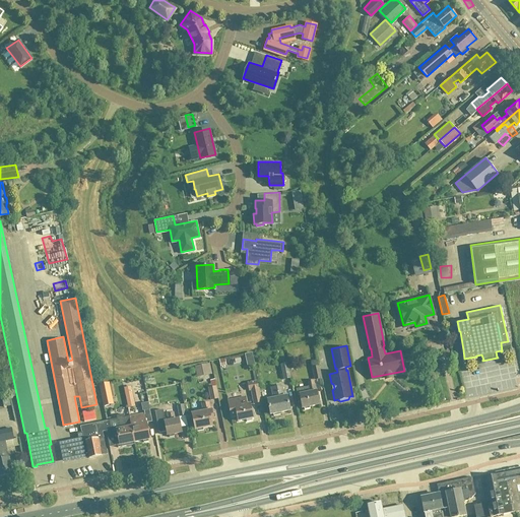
[(199,372),(211,371),(210,360),(198,362),(199,372)]
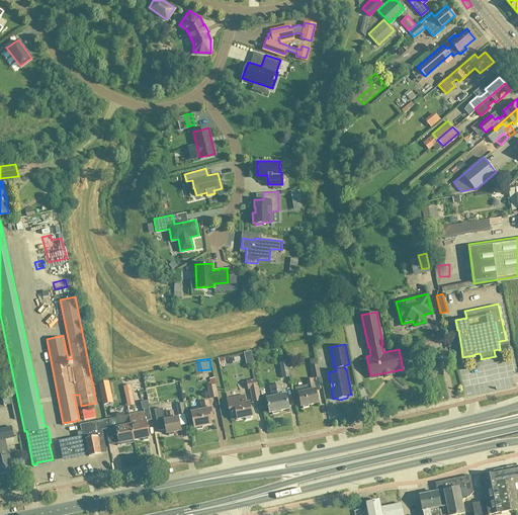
[(285,360),(279,361),(282,376),(288,374),(285,360)]
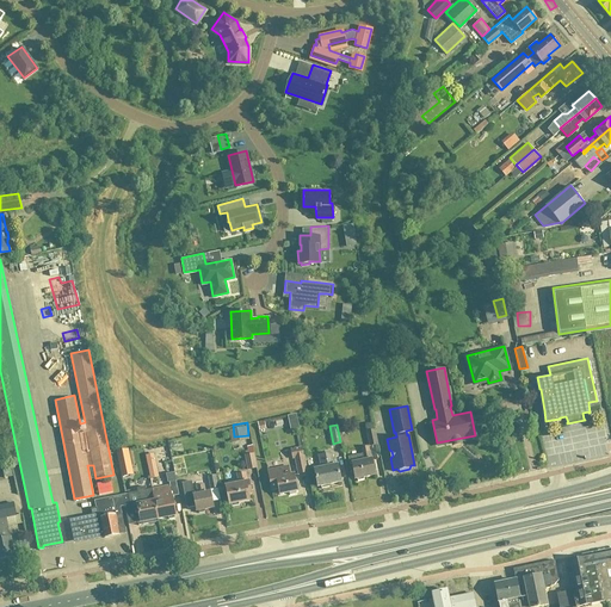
[(374,428),(366,429),(370,444),(377,443),(374,428)]
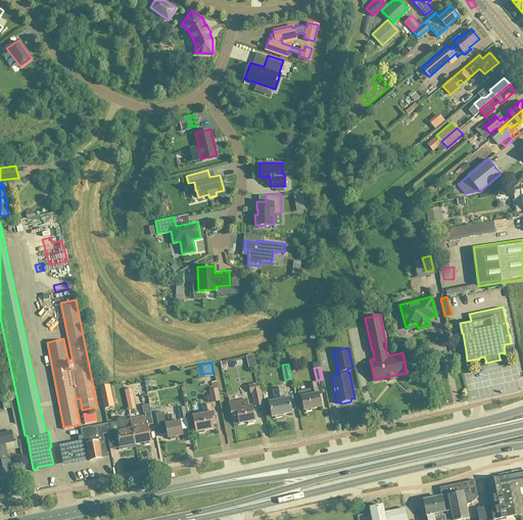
[(250,390),(252,390),(255,405),(263,403),(258,381),(248,383),(250,390)]
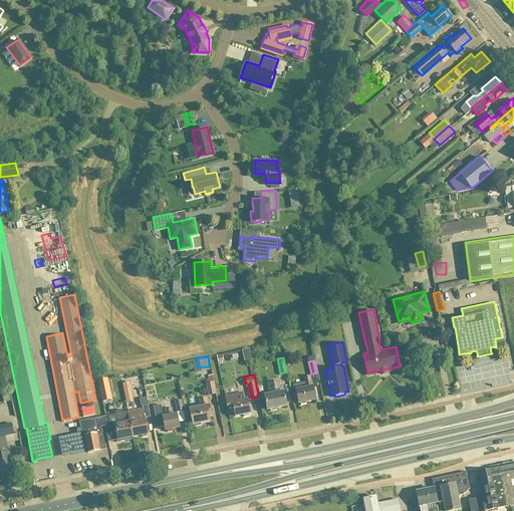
[(304,380),(292,382),(293,390),(296,389),(298,402),(300,402),(300,404),(305,403),(305,401),(315,399),(312,386),(311,386),(309,374),(303,375),(304,380)]
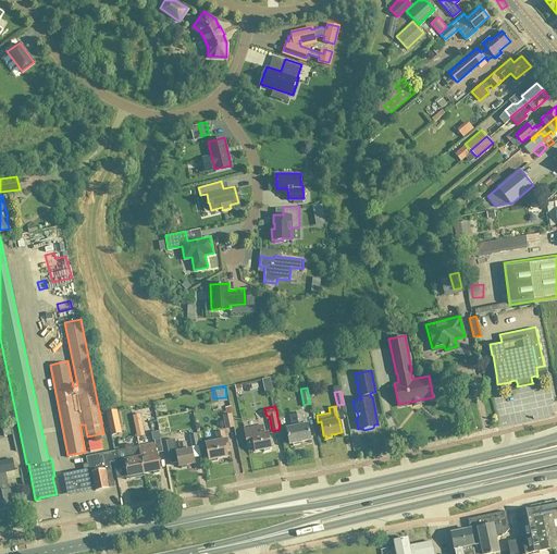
[(115,409),(106,411),(111,432),(118,431),(116,426),(119,425),(115,409)]
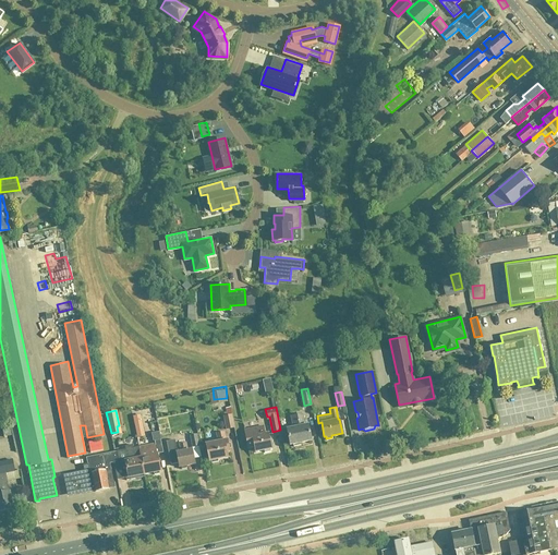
[(293,426),(287,427),(290,443),(292,443),(292,445),(301,444),(300,441),(311,438),(306,417),(303,418),(302,412),(291,414),(293,426)]
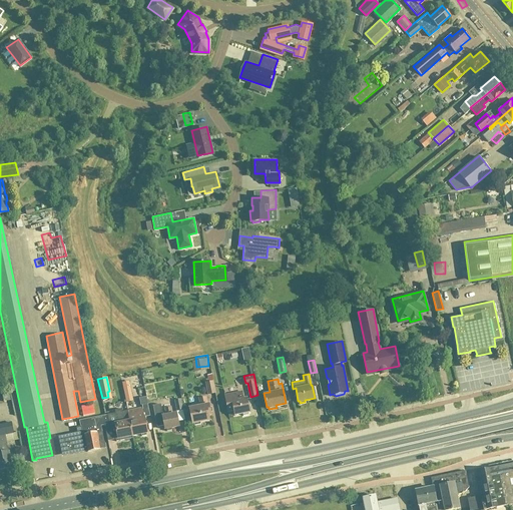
[(128,380),(122,381),(126,400),(132,399),(128,380)]
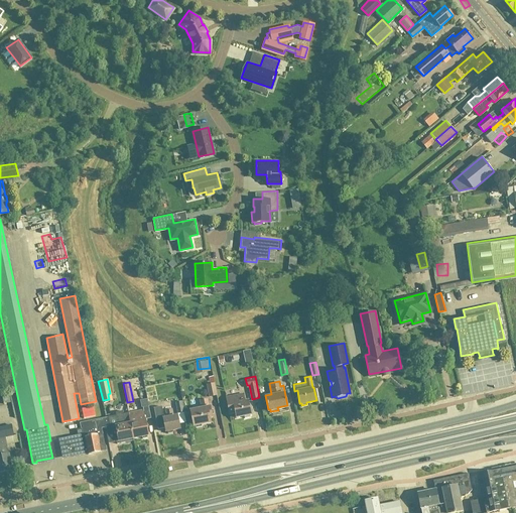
[(214,382),(207,383),(209,395),(216,394),(214,382)]
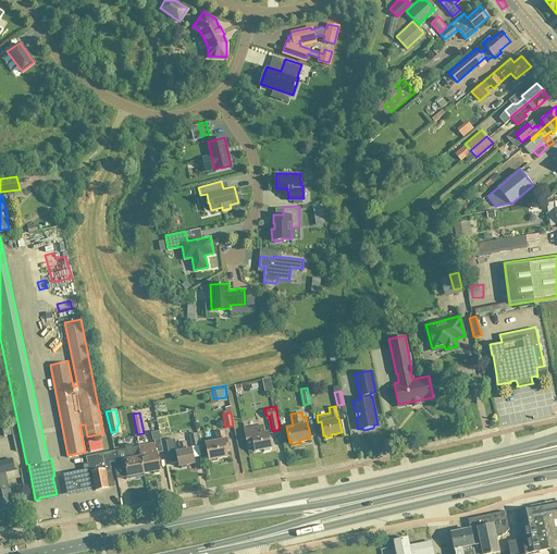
[(262,423),(244,427),(247,444),(254,443),(255,450),(263,447),(263,450),(269,448),(269,446),(270,446),(267,431),(263,432),(262,423)]
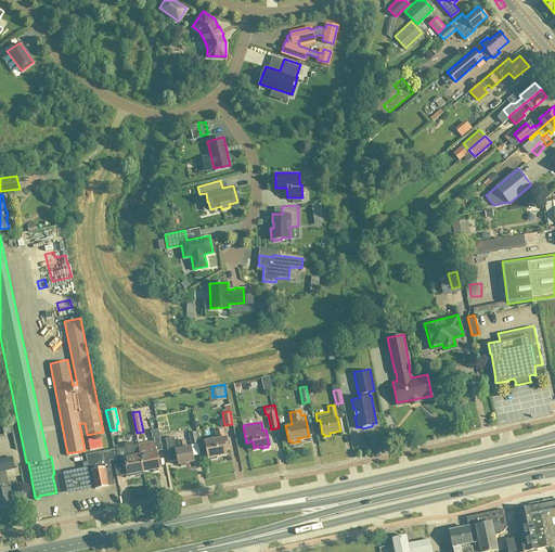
[(217,438),(205,440),(208,457),(210,457),(210,459),(217,458),(217,456),(227,453),(226,448),(228,447),(226,436),(224,436),(222,428),(216,429),(217,438)]
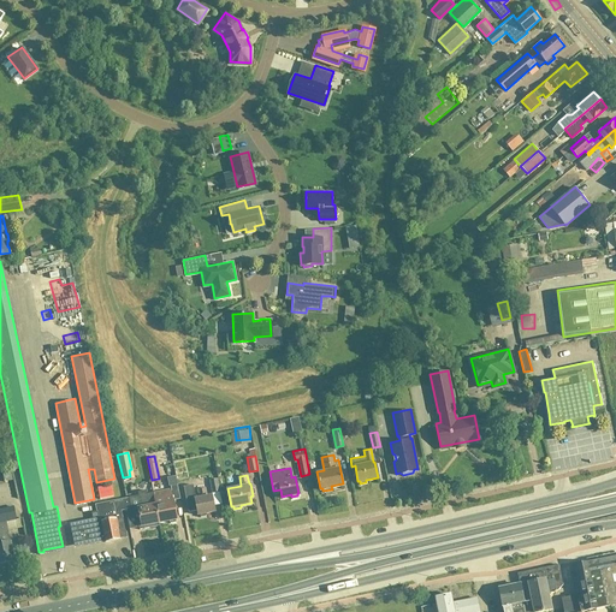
[(302,479),(306,488),(314,485),(309,475),(302,479)]
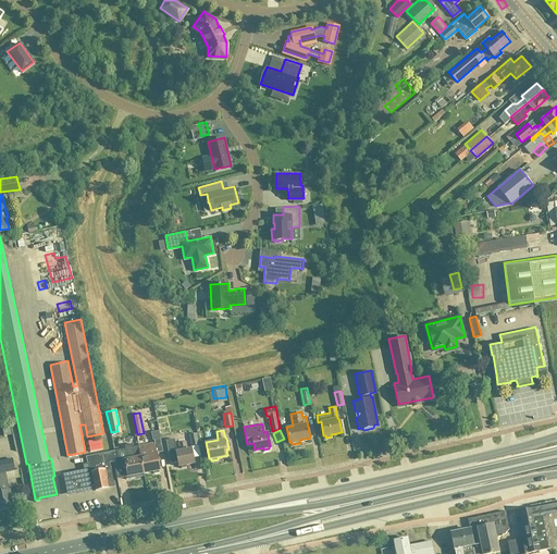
[(151,432),(152,440),(161,439),(159,431),(151,432)]
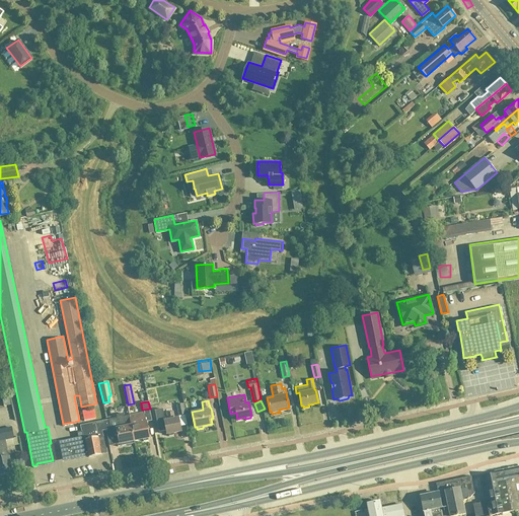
[(165,429),(166,433),(168,433),(168,435),(173,434),(173,432),(180,430),(177,417),(173,418),(171,411),(166,412),(168,419),(164,420),(162,408),(154,410),(158,431),(165,429)]
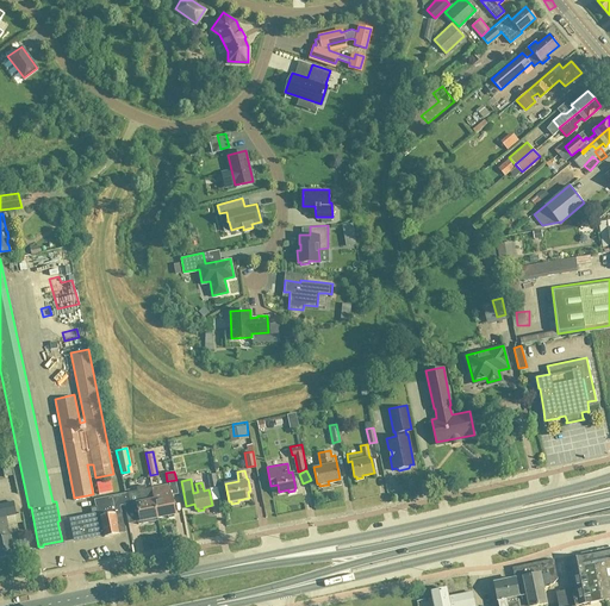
[(151,486),(157,516),(168,514),(168,517),(174,516),(174,513),(175,512),(172,494),(170,494),(168,482),(168,483),(159,486),(157,485),(151,486)]
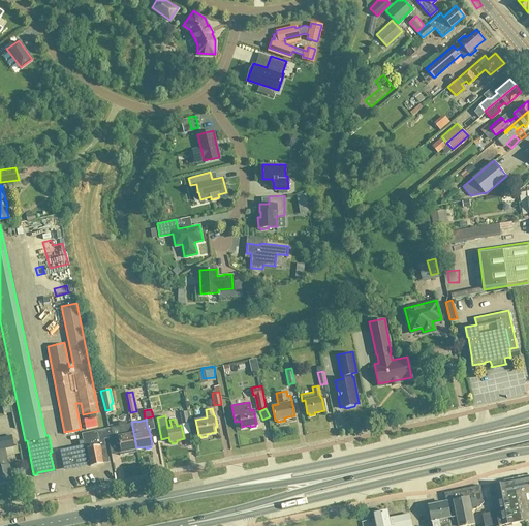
[(125,420),(118,422),(119,425),(110,427),(112,435),(107,436),(109,441),(117,439),(120,454),(135,450),(135,449),(136,447),(131,422),(126,423),(125,420)]
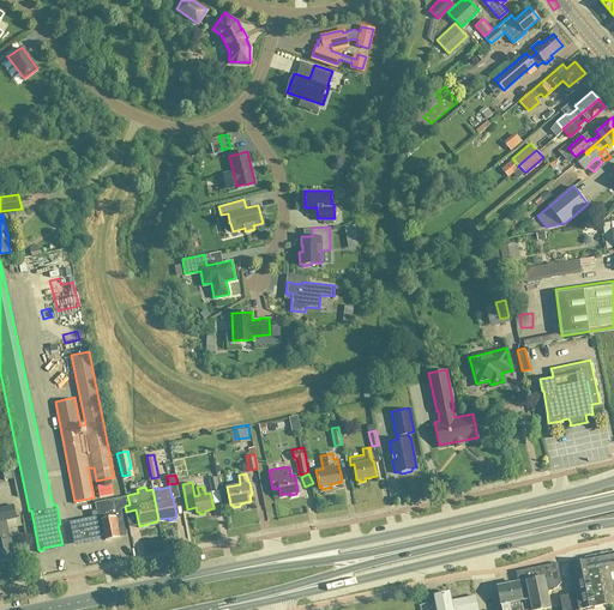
[(104,538),(119,536),(115,517),(121,515),(120,507),(125,506),(130,505),(127,495),(95,501),(97,515),(71,520),(74,542),(104,536),(104,538)]
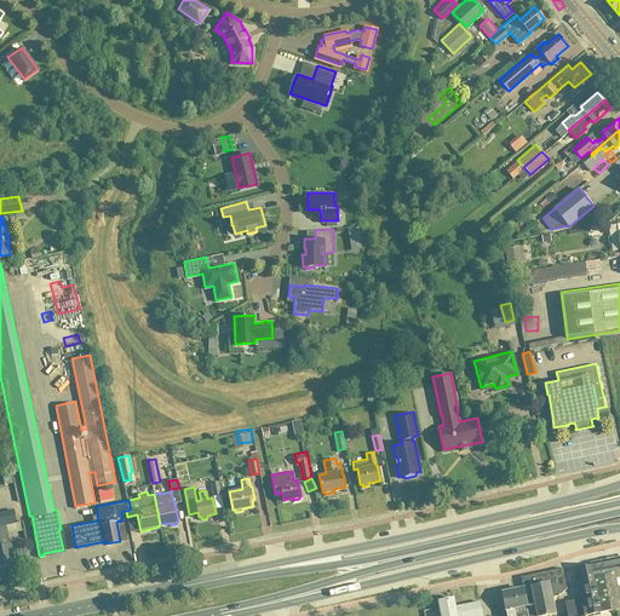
[(0,565),(12,563),(10,554),(12,553),(10,543),(6,524),(16,522),(13,508),(0,511),(0,565)]
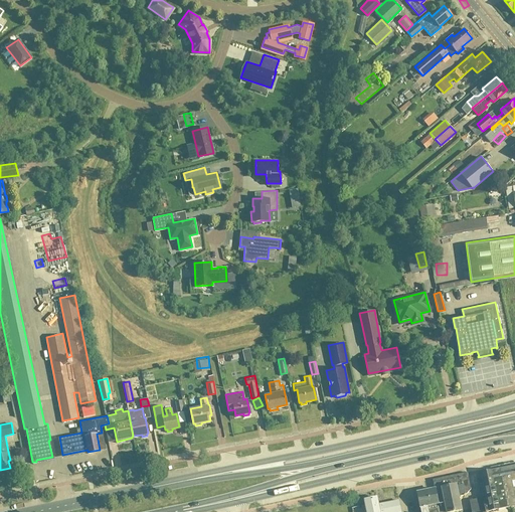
[(514,464),(507,467),(499,468),(488,470),(487,471),(485,471),(481,472),(482,476),(484,487),(487,501),(483,502),(485,511),(486,511),(496,509),(507,507),(511,506),(514,506),(514,505),(514,464)]
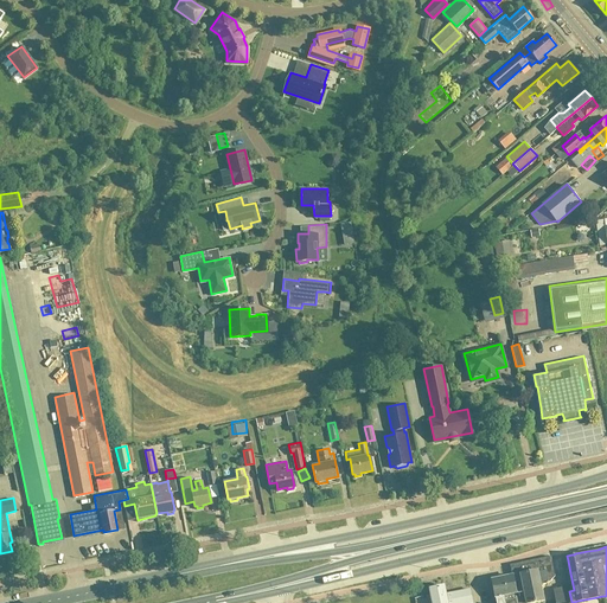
[(555,575),(551,558),(510,566),(512,575),(491,579),(496,602),(529,602),(543,600),(541,588),(542,587),(555,575)]
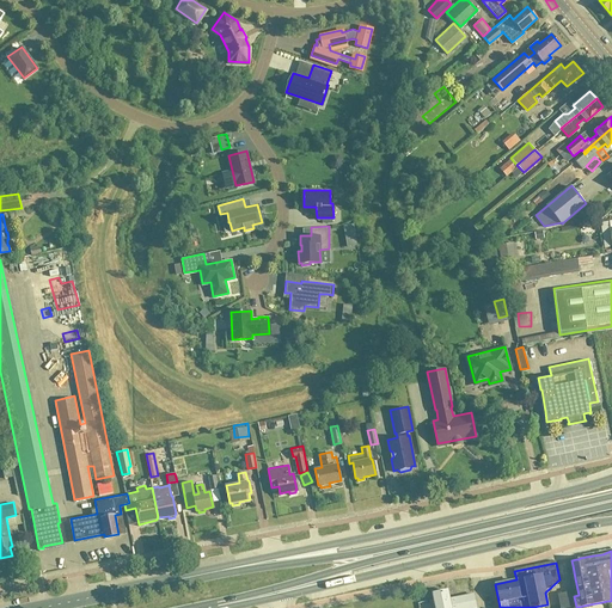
[(446,589),(433,591),(435,607),(450,607),(447,599),(448,597),(446,589)]
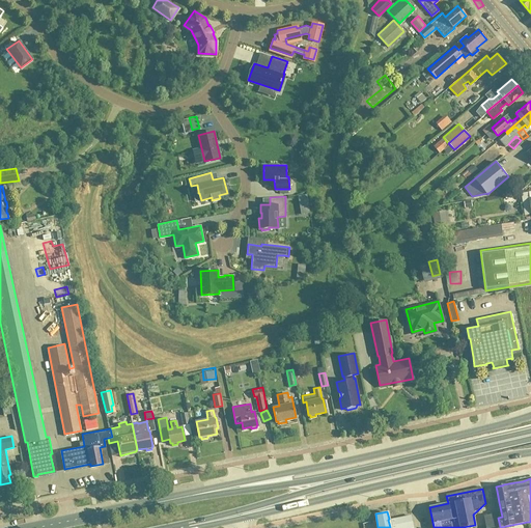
[(496,512),(483,515),(485,527),(497,527),(499,527),(496,512)]
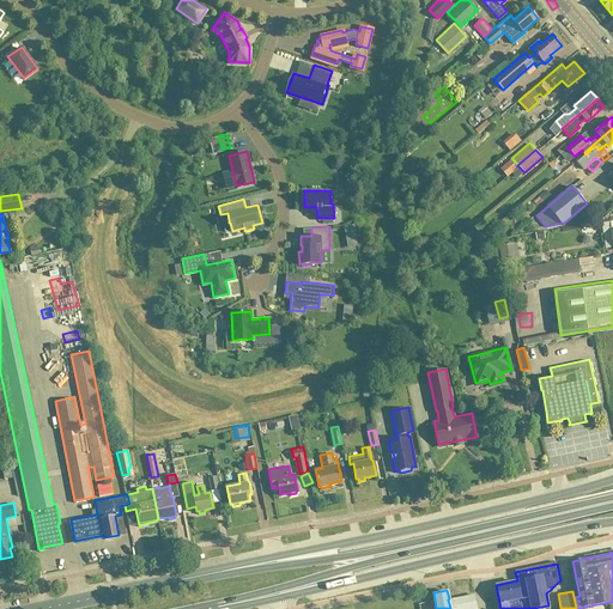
[(448,600),(450,608),(471,608),(477,608),(474,594),(449,598),(448,600)]
